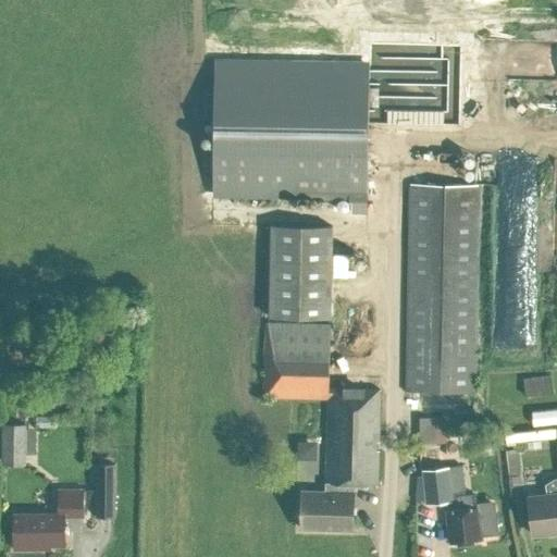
[(217,63),(215,97),(214,193),(367,195),(369,65),(217,63)]
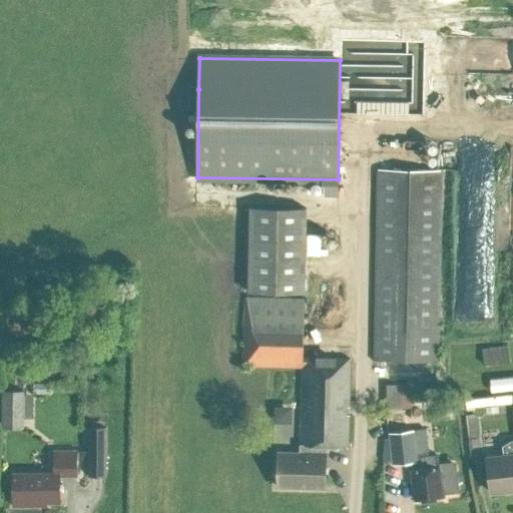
[(379,169),(378,203),(375,360),(437,361),(440,170),(379,169)]
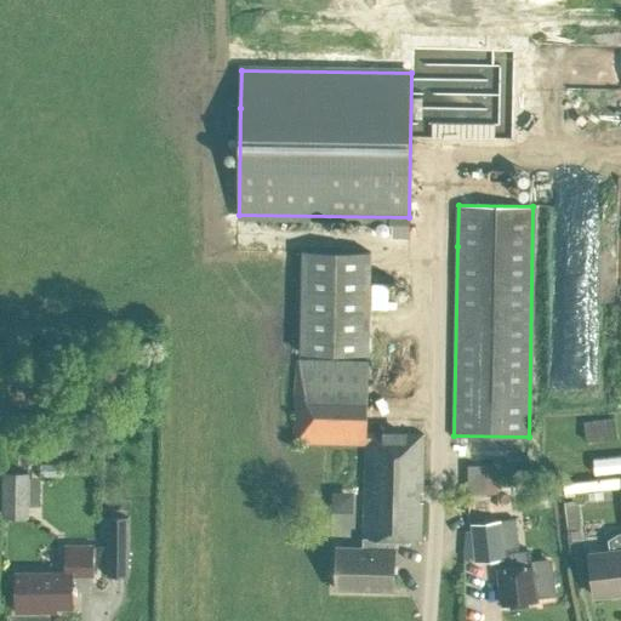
[(303,251),(302,275),(301,352),(369,353),(370,252),(303,251)]
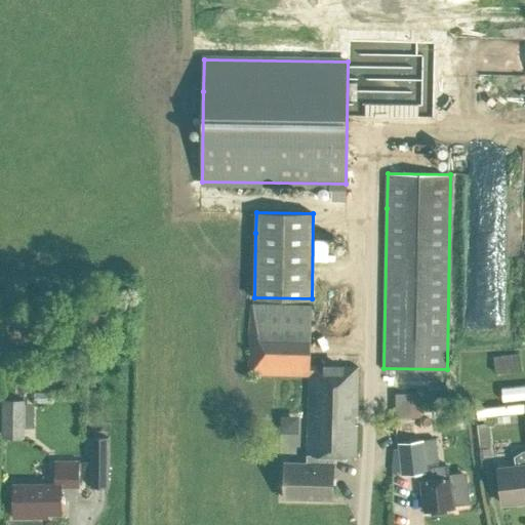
[(285,460),(284,496),(332,498),(334,457),(357,457),(359,366),(311,364),(313,305),(251,304),(249,374),(309,375),(307,461),(285,460)]
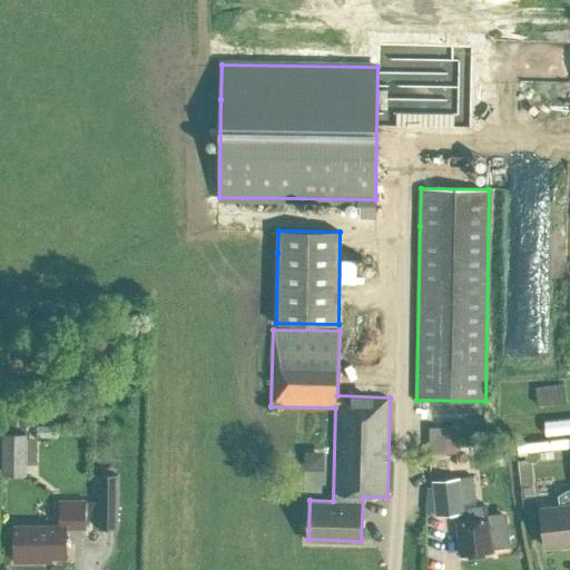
[(536,386),(538,406),(567,402),(564,383),(536,386)]
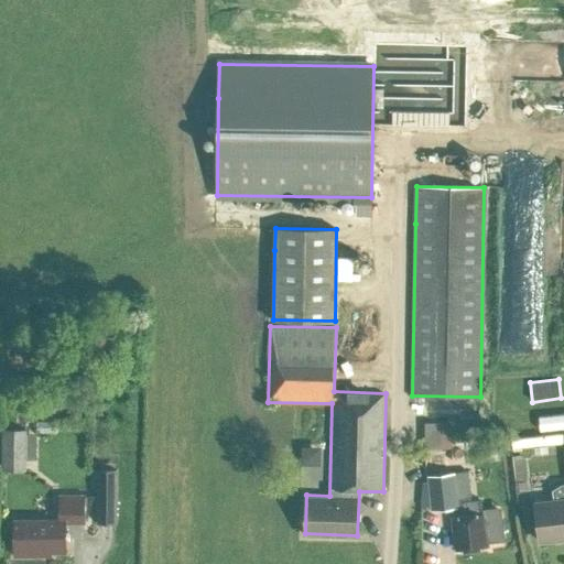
[(424,422),(425,448),(431,448),(447,448),(452,448),(452,422),(424,422)]
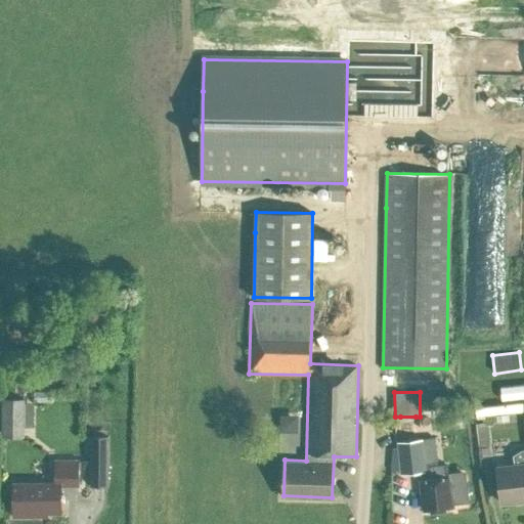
[(1,437),(25,437),(25,426),(34,426),(35,401),(25,401),(25,399),(1,398),(1,437)]
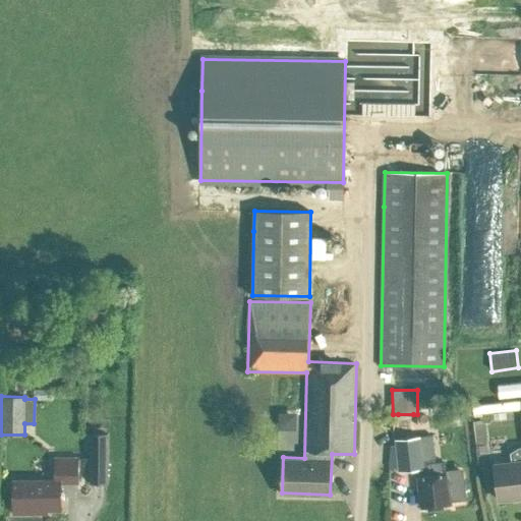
[(520,399),(520,400),(520,447),(510,449),(512,462),(495,464),(499,499),(520,496),(520,399)]
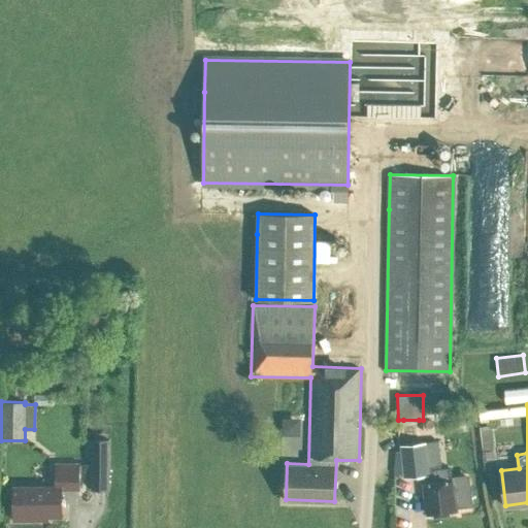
[(467,422),(477,421),(475,407),(466,408),(467,422)]
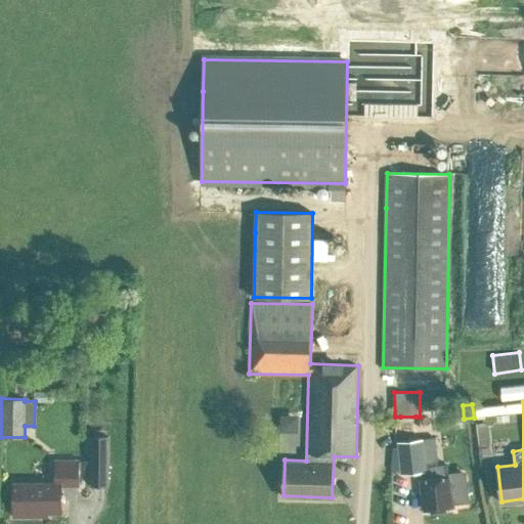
[(284,429),(301,428),(300,409),(282,410),(284,429)]
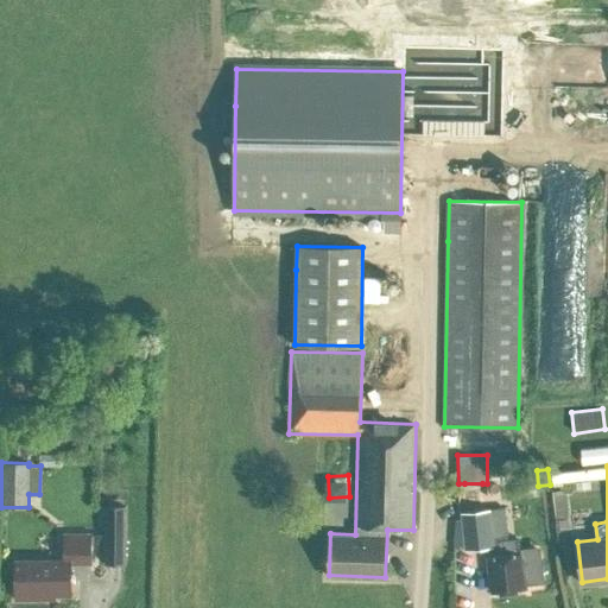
[(467,511),(485,510),(482,483),(464,483),(467,511)]
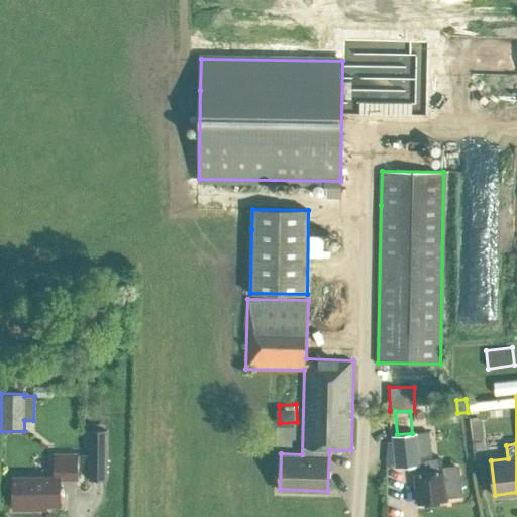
[(89,479),(108,479),(109,429),(105,429),(105,424),(92,424),(92,429),(89,429),(89,479)]
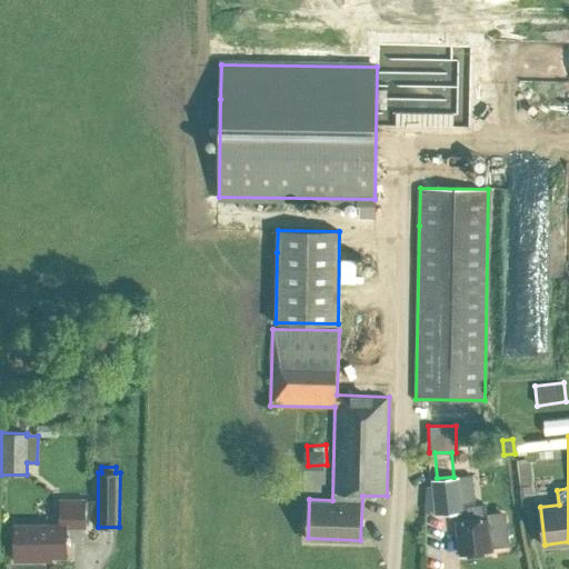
[(472,475),(459,476),(461,506),(476,505),(472,475)]
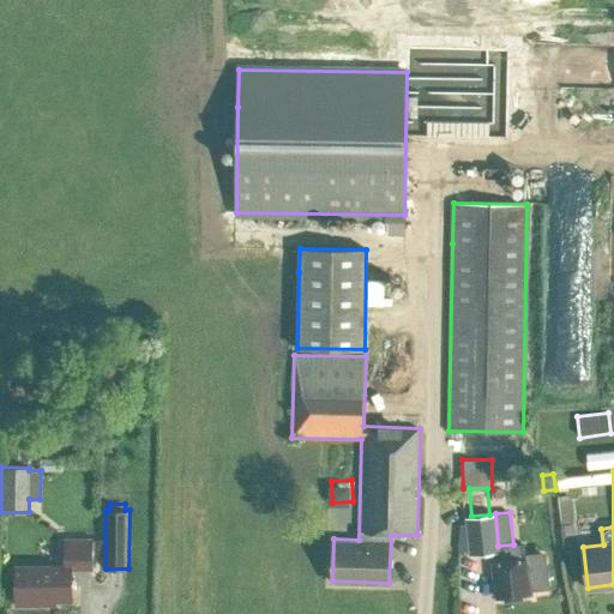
[(493,553),(499,553),(498,546),(495,513),(489,515),(471,516),(465,517),(469,555),(493,553)]
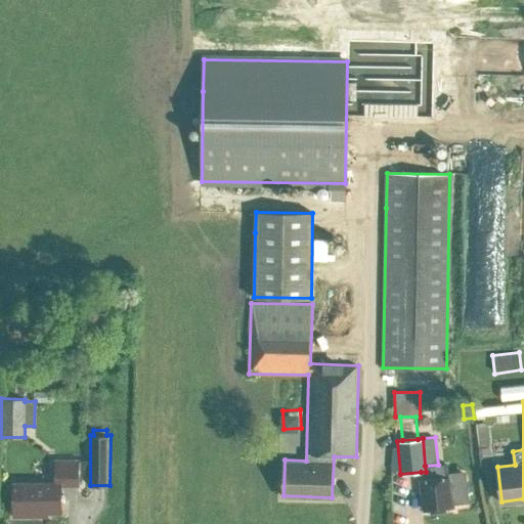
[(79,486),(79,460),(54,460),(55,482),(13,483),(14,516),(48,515),(48,514),(61,514),(61,486),(79,486)]
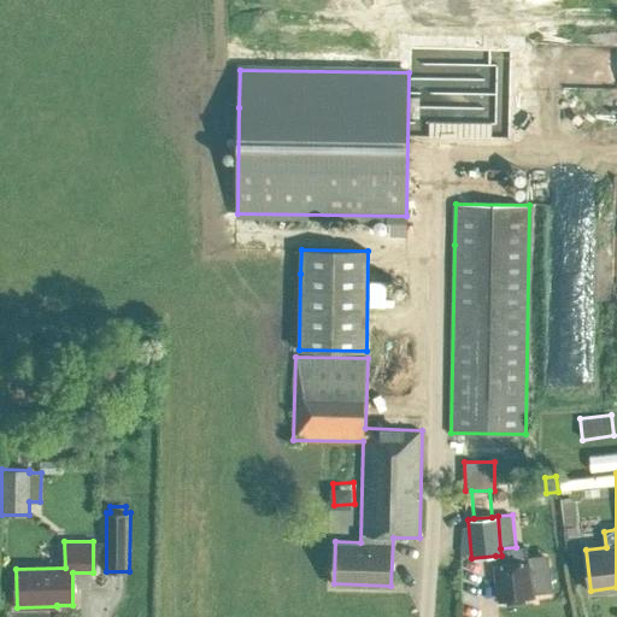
[(528,560),(526,546),(516,547),(500,548),(501,556),(495,556),(500,600),(534,597),(533,591),(553,589),(548,553),(529,556),(529,560),(528,560)]
